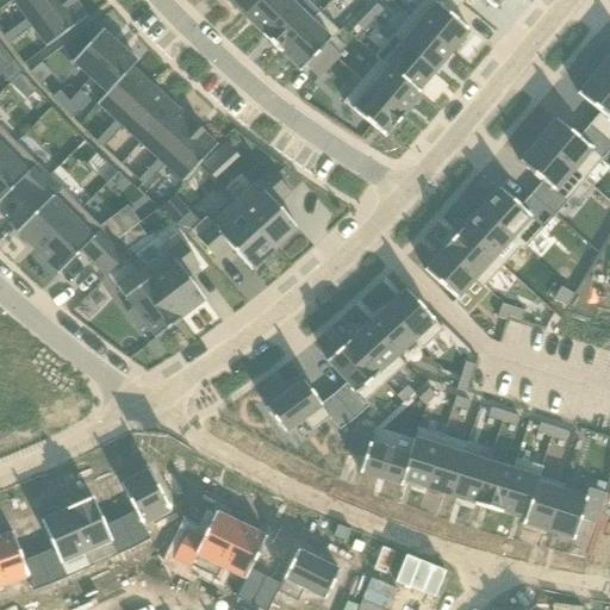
[(12,0),(11,1),(25,20),(27,24),(61,0),(12,0)]
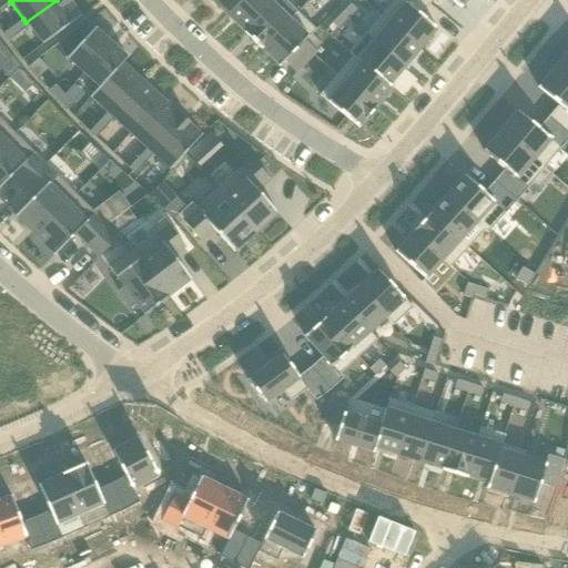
[(57,0),(26,22),(29,26),(42,44),(81,17),(70,2),(71,2),(69,0),(57,0)]
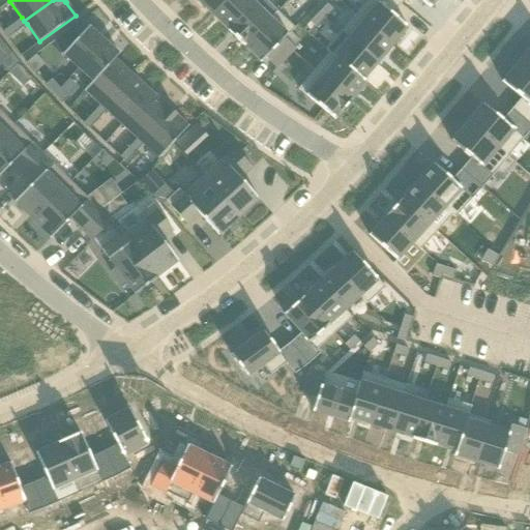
[(195,0),(211,16),(227,0),(195,0)]
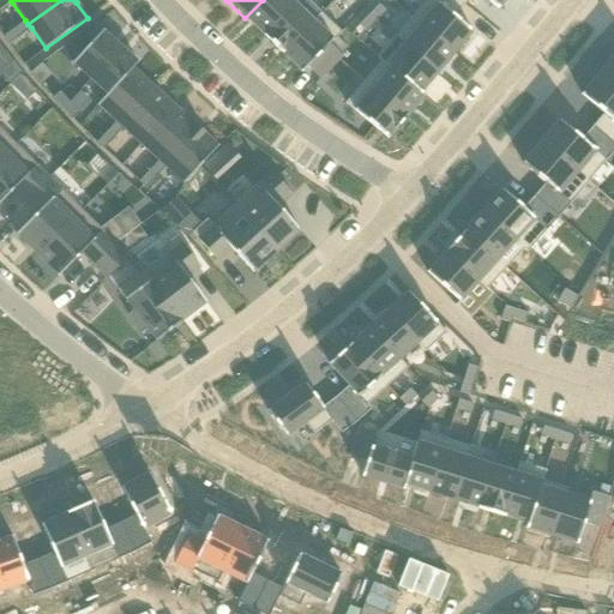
[(263,0),(245,18),(264,36),(299,0),(263,0)]
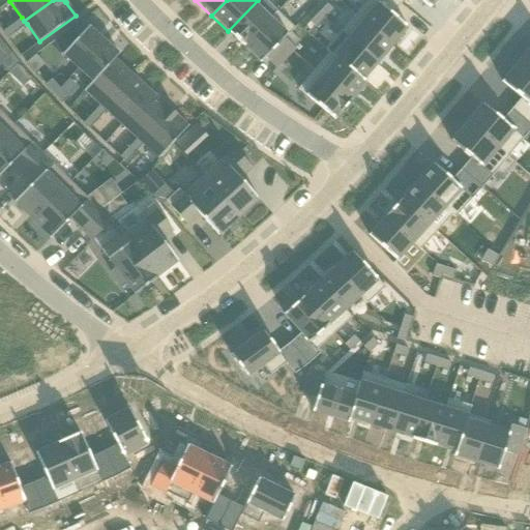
[(258,0),(228,31),(243,47),(277,12),(264,0),(258,0)]
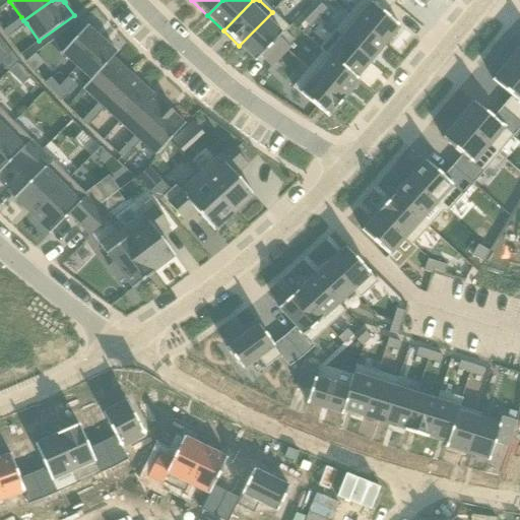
[(389,0),(360,0),(347,15),(384,46),(400,27),(384,14),(393,3),(389,0)]
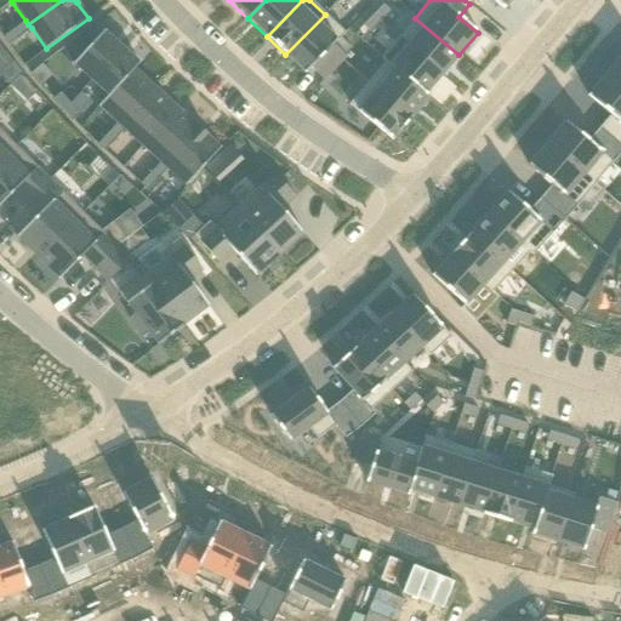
[(383,5),(372,16),(380,22),(389,12),(383,5)]
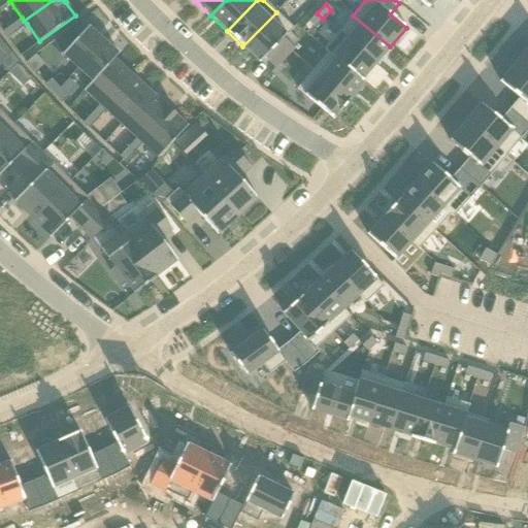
[(276,12),(242,46),(260,63),(264,59),(284,38),(289,33),(293,29),(276,12)]
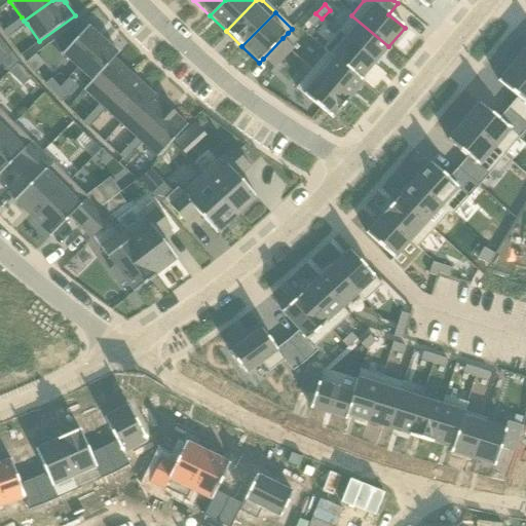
[(315,13),(307,22),(313,28),(322,19),(315,13)]
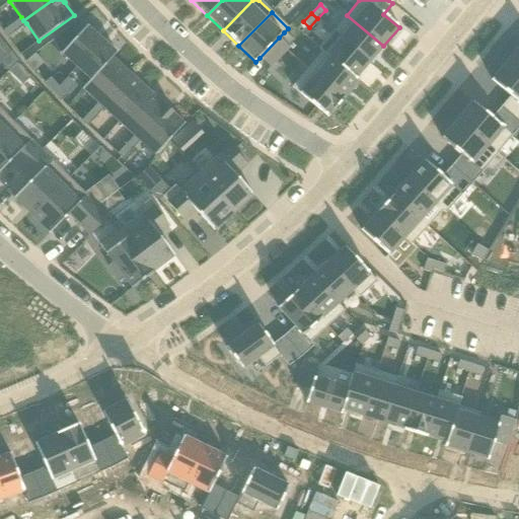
[(347,15),(334,31),(369,62),(383,46),(347,15)]
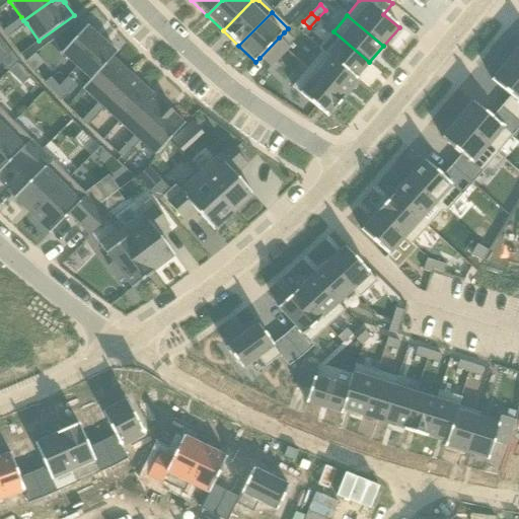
[(21,17),(11,24),(16,30),(26,23),(23,20),(21,17)]
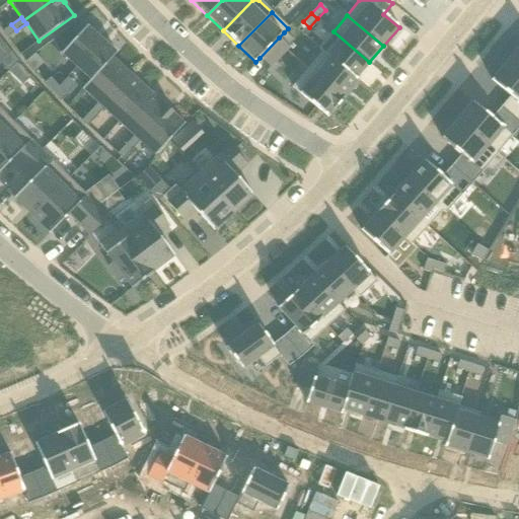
[(11,24),(2,31),(4,34),(6,39),(16,30),(11,24)]
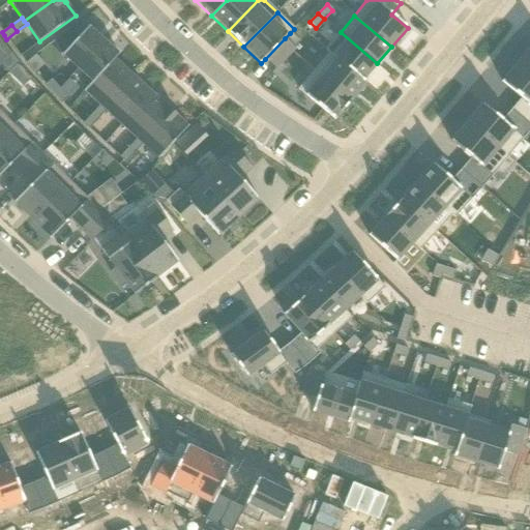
[(88,27),(62,55),(78,69),(104,40),(88,27)]
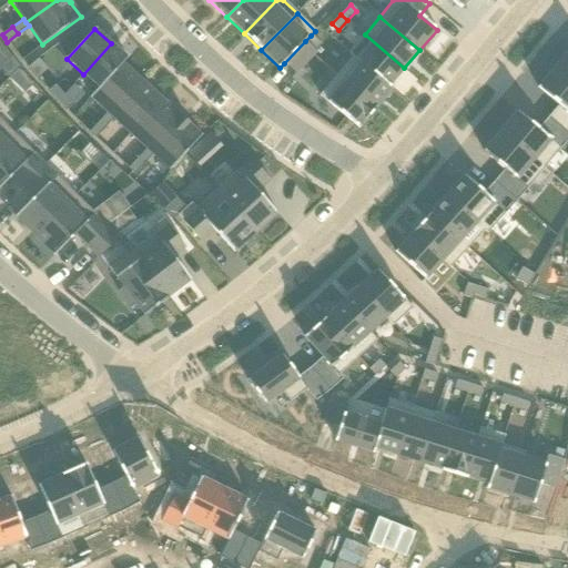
[(365,34),(350,53),(392,90),(393,89),(389,85),(404,68),(365,34)]
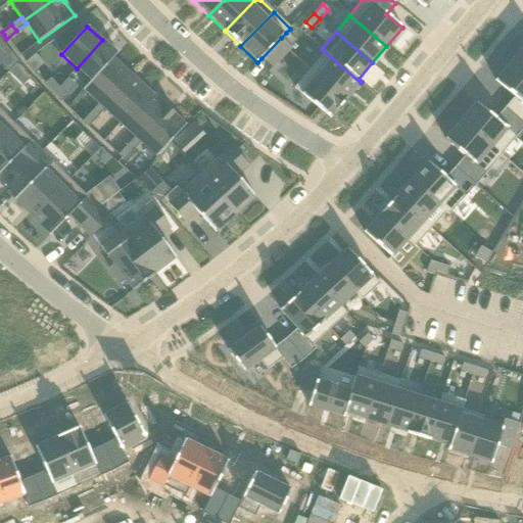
[(286,33),(281,38),(289,47),(295,41),(286,33)]
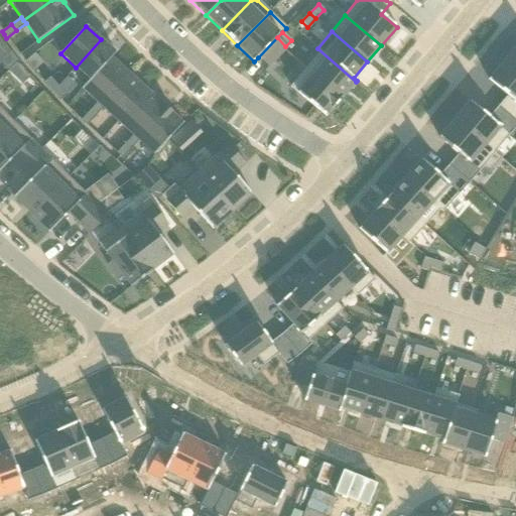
[(277,37),(258,57),(268,67),(284,50),(287,47),(285,46),(277,37)]
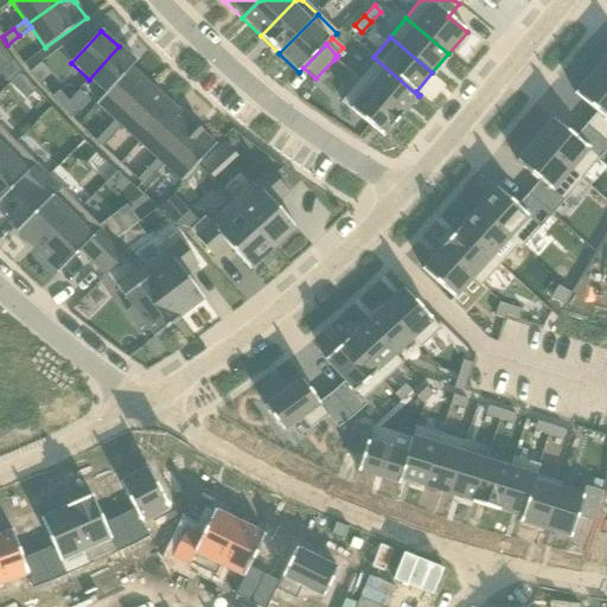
[(119,46),(89,80),(106,94),(96,104),(135,62),(119,46)]
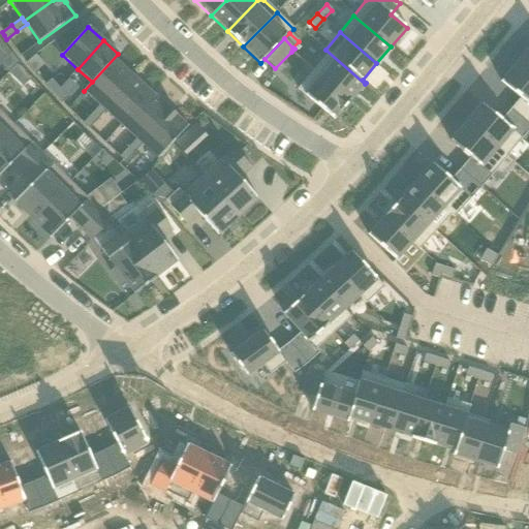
[(3,43),(0,44),(0,56),(3,60),(0,62),(0,64),(7,73),(19,63),(3,43)]
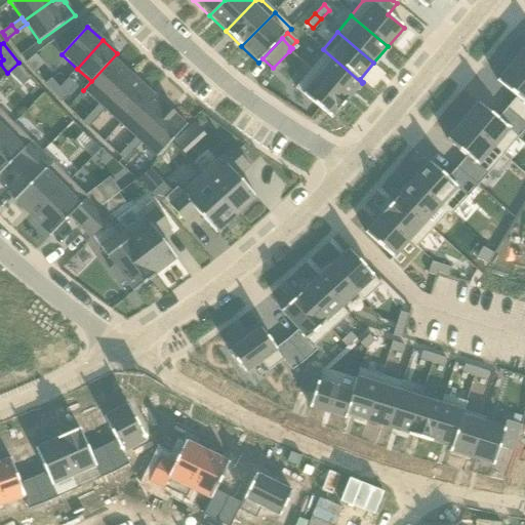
[(524,47),(513,63),(524,73),(524,47)]
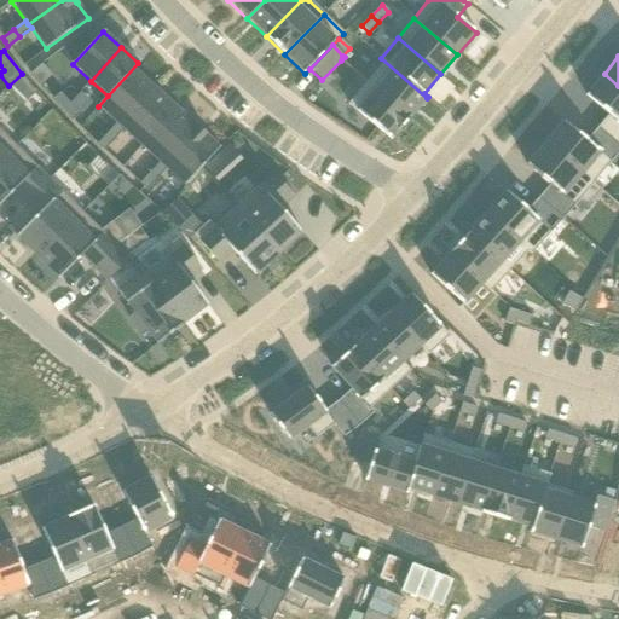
[(383,62),(366,82),(410,119),(427,98),(381,58),(380,58),(383,62)]
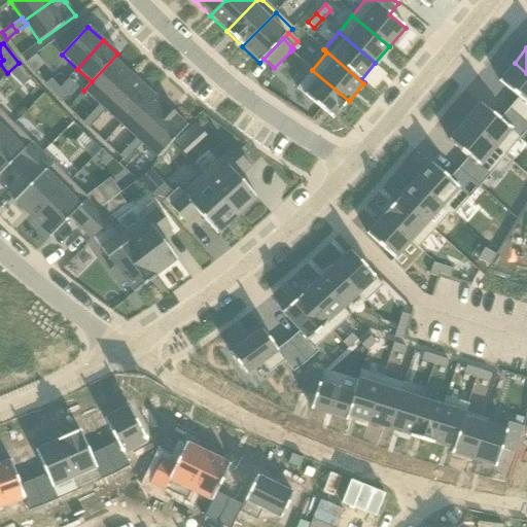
[(117,54),(83,91),(99,105),(102,108),(132,75),(114,59),(118,55),(117,54)]
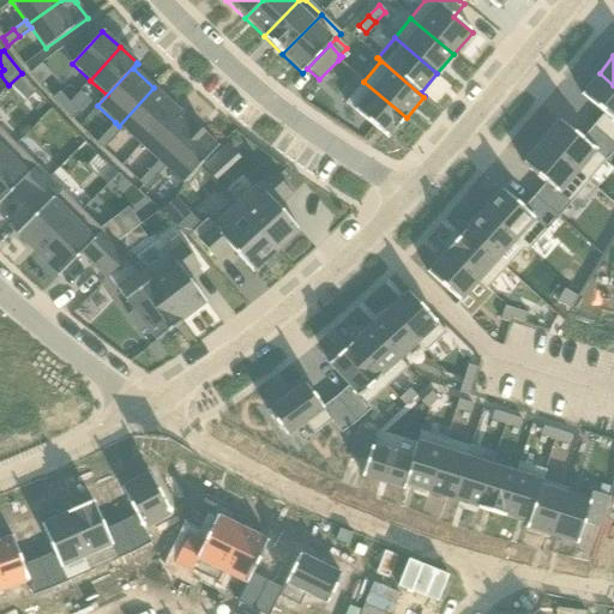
[(613,85),(600,73),(581,95),(603,114),(593,127),(613,145),(613,85)]
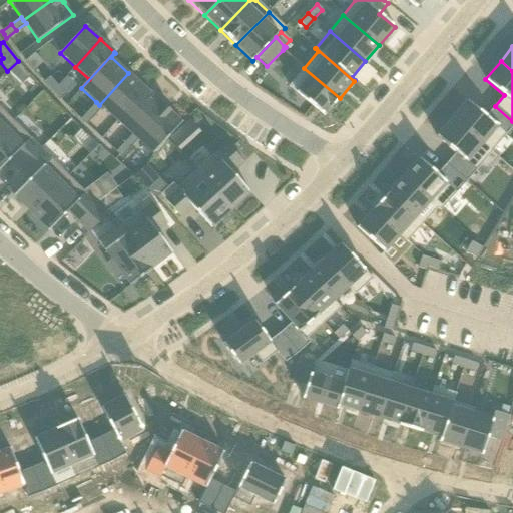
[(304,68),(289,86),(324,116),(340,98),(304,68)]
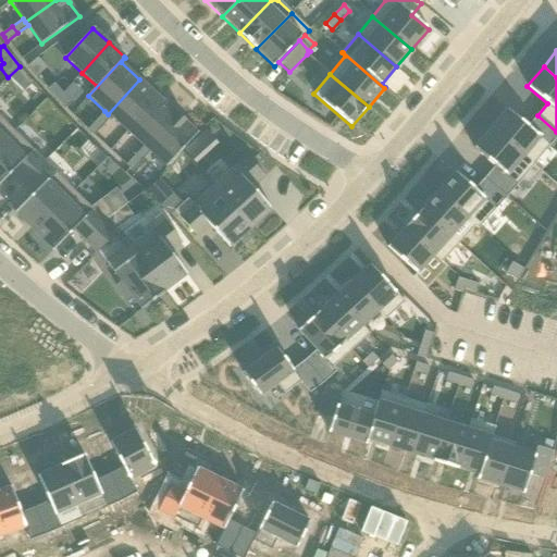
[(139,79),(108,114),(111,116),(127,132),(159,97),(139,79)]
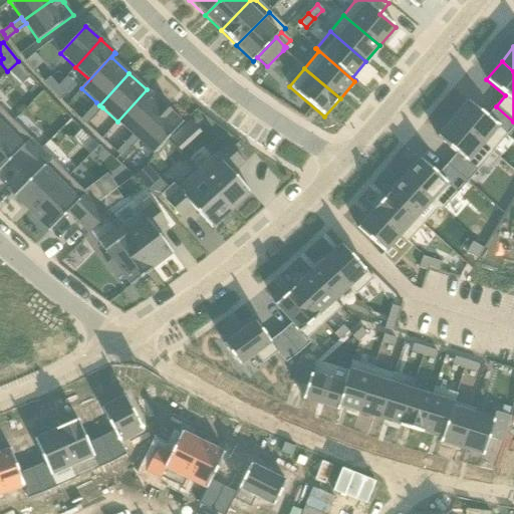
[(49,77),(44,82),(52,91),(58,86),(49,77)]
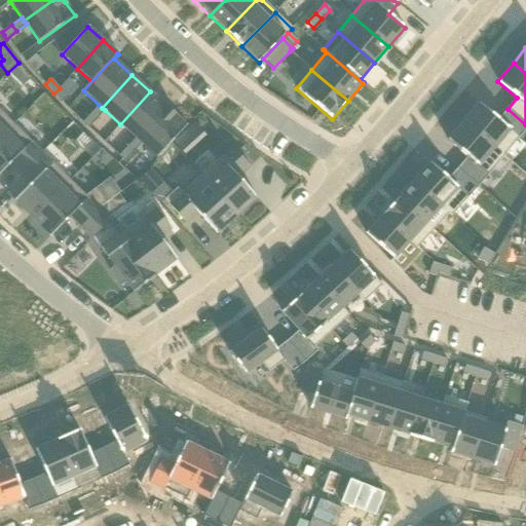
[(60,88),(53,94),(62,103),(68,98),(60,88)]
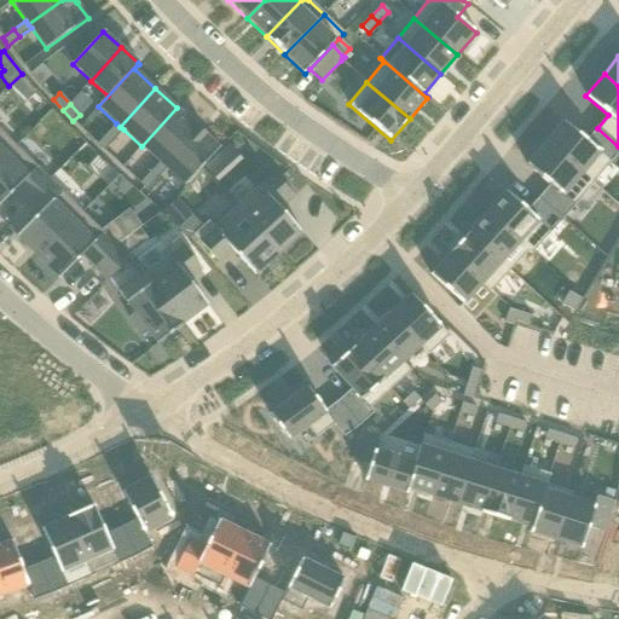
[(177,108),(142,146),(160,162),(163,166),(198,127),(177,108)]
